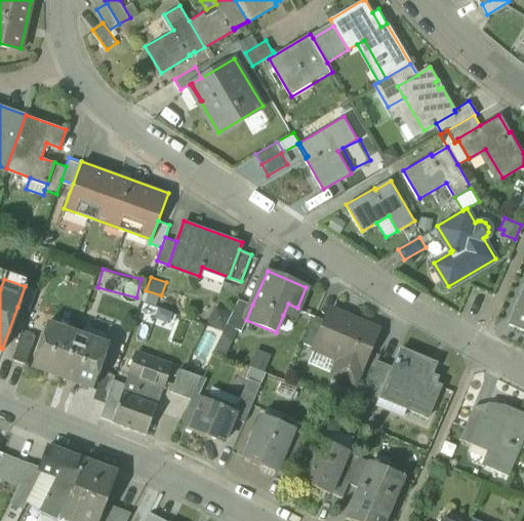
[(17,307),(30,311),(37,288),(26,284),(25,286),(17,307)]
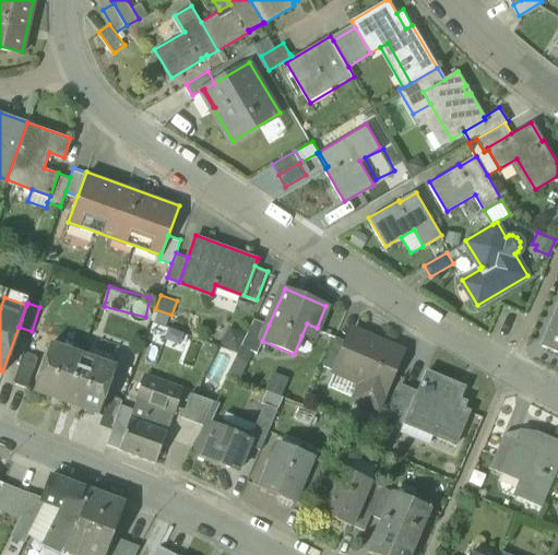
[(557,308),(543,343),(557,349),(557,308)]
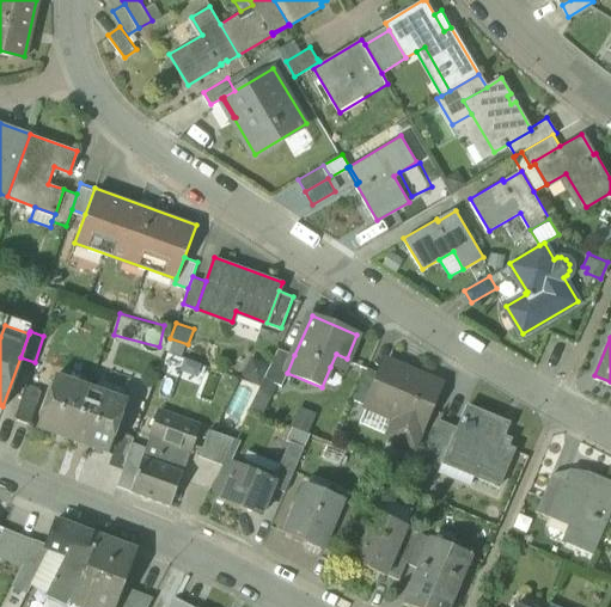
[(277,384),(282,385),(287,373),(294,355),(279,348),(270,363),(263,378),(277,384)]
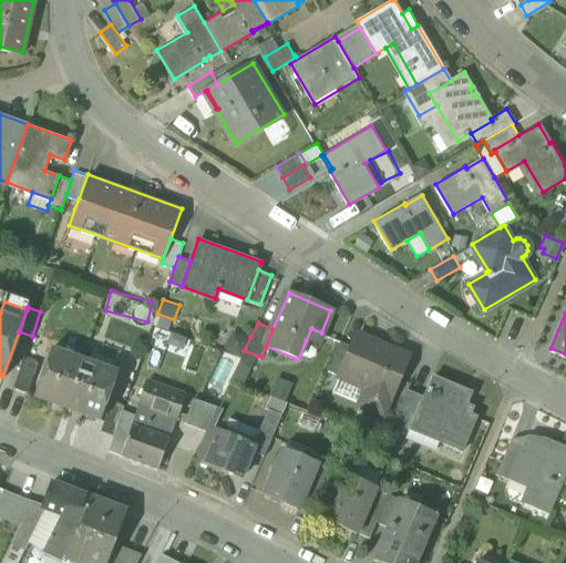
[(243,354),(244,350),(250,337),(233,328),(224,347),(243,354)]
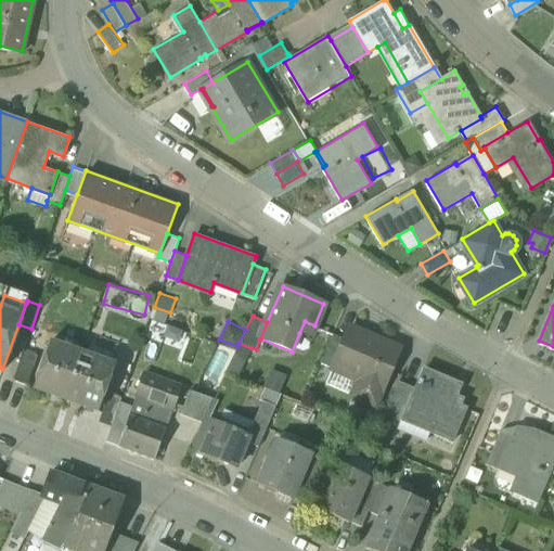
[(305,321),(299,333),(309,336),(314,325),(305,321)]
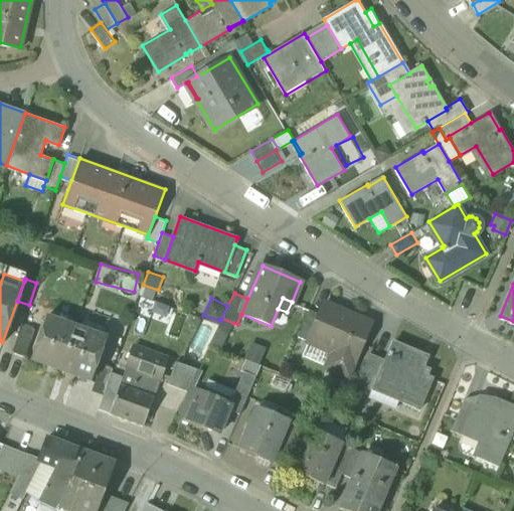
[(171,304),(155,299),(152,310),(167,316),(171,304)]
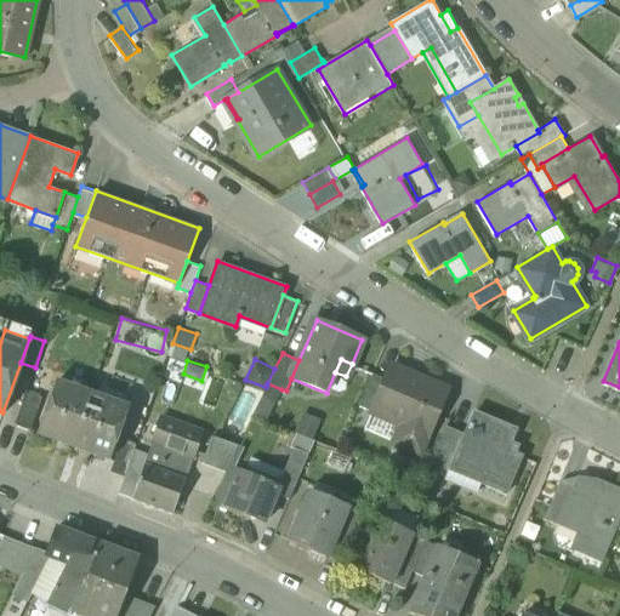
[(399,441),(421,451),(447,391),(392,368),(388,378),(374,410),(407,423),(399,441)]
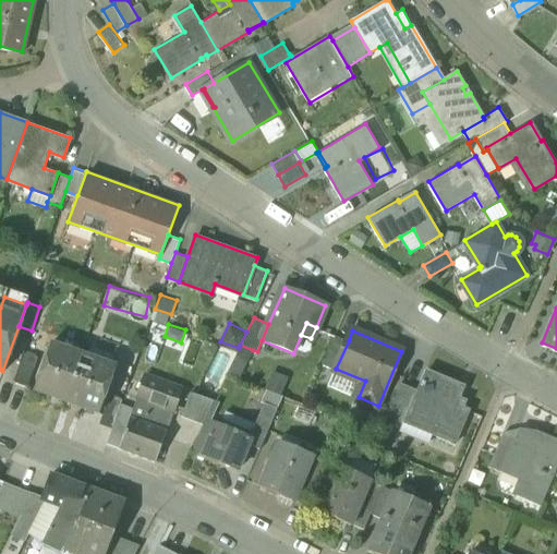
[(323,363),(336,369),(349,340),(335,335),(323,363)]
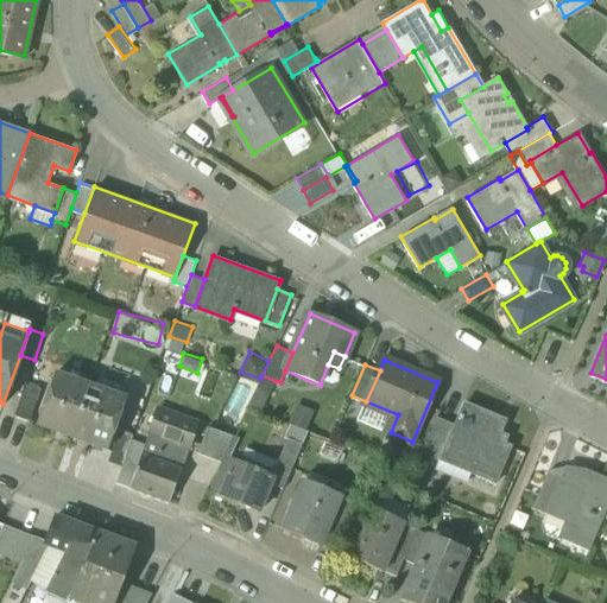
[(37,421),(70,433),(88,385),(55,373),(37,421)]
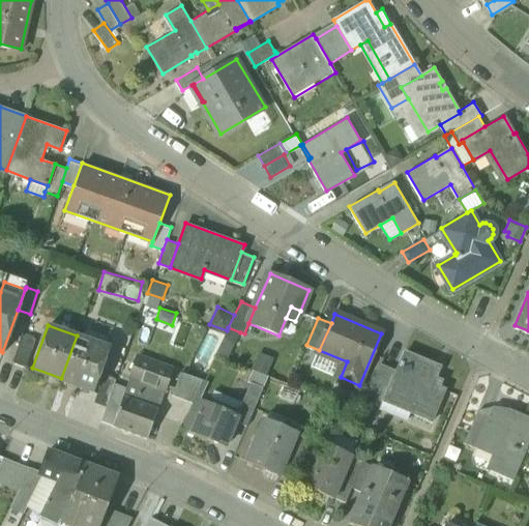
[(82,338),(108,347),(112,335),(86,326),(82,338)]
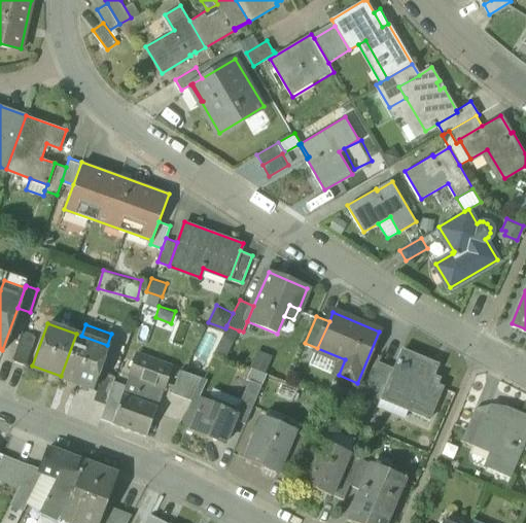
[(226,325),(225,328),(215,349),(226,355),(239,330),(226,325)]
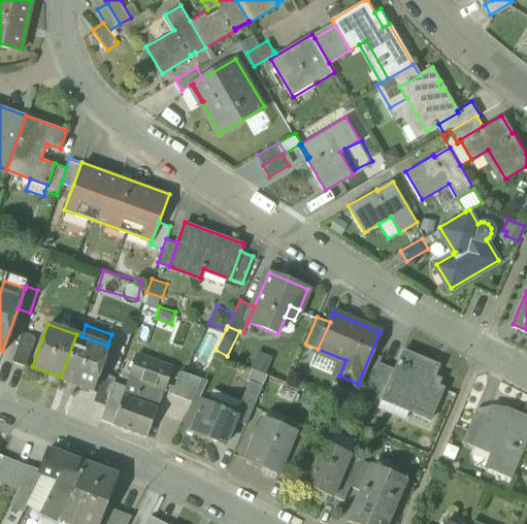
[(12,360),(26,364),(36,336),(23,331),(14,354),(12,360)]
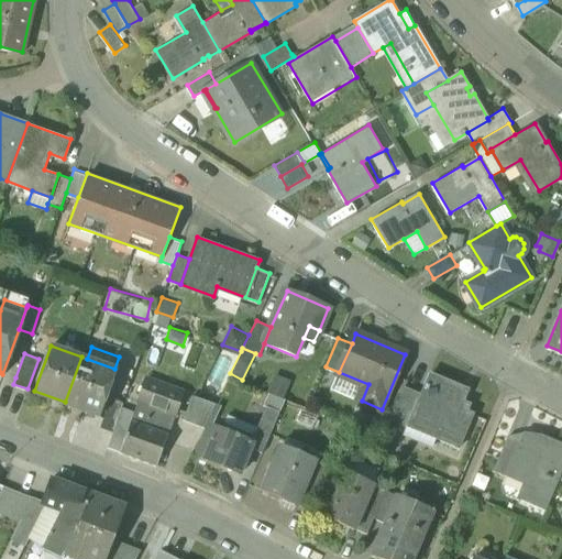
[(87,359),(81,357),(65,402),(100,415),(117,369),(114,369),(87,359)]
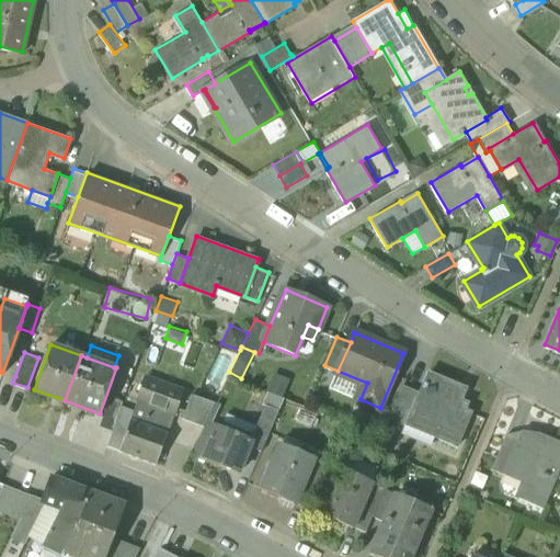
[(267,389),(284,396),(292,377),(274,370),(266,389),(267,389)]
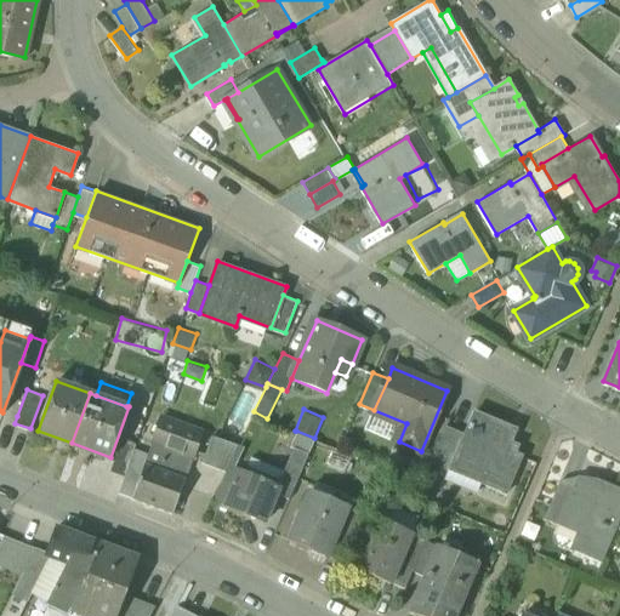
[(407,423),(374,410),(367,428),(399,441),(407,423)]
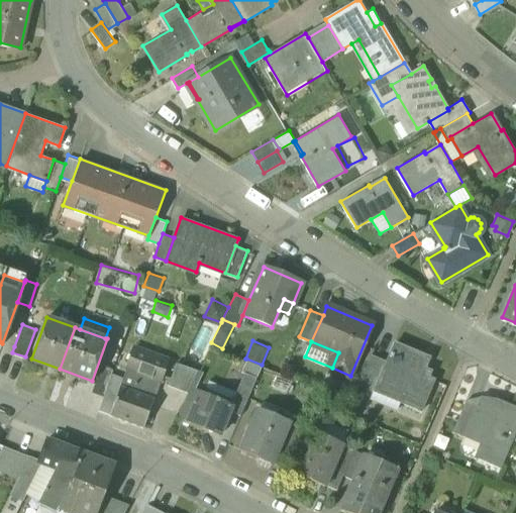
[(401,402),(421,410),(434,380),(427,377),(430,370),(420,366),(425,355),(395,342),(388,361),(379,383),(405,394),(401,402)]
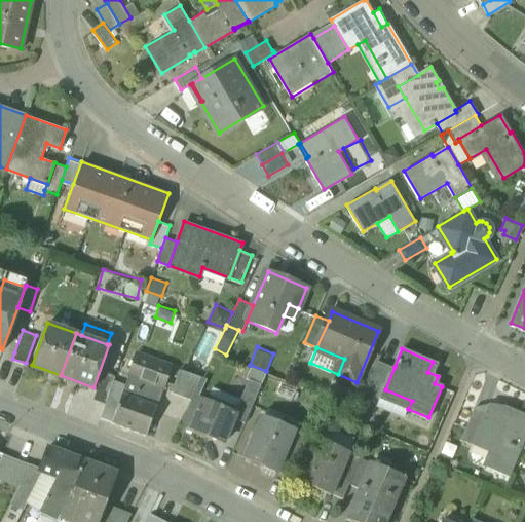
[(137,352),(129,374),(163,386),(172,365),(137,352)]
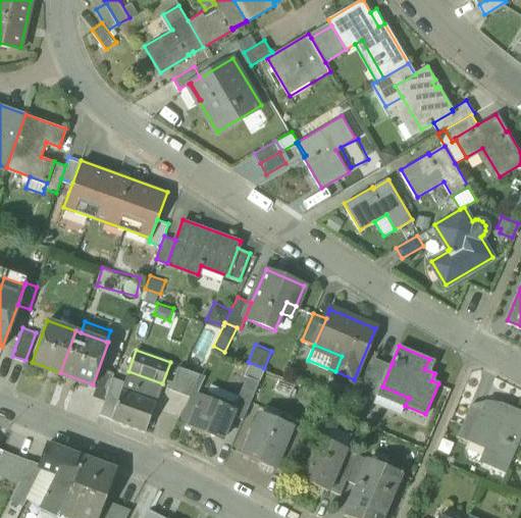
[(270,355),(266,365),(282,371),(287,362),(270,355)]
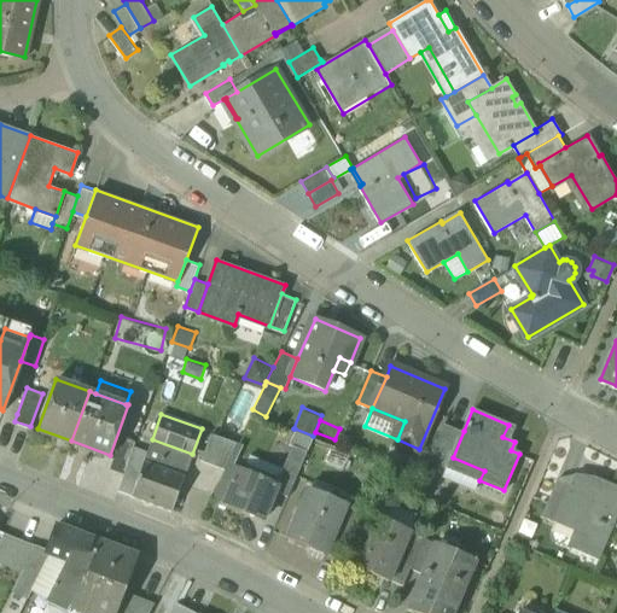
[(447,466),(448,467),(453,457),(464,431),(444,424),(429,459),(447,466)]
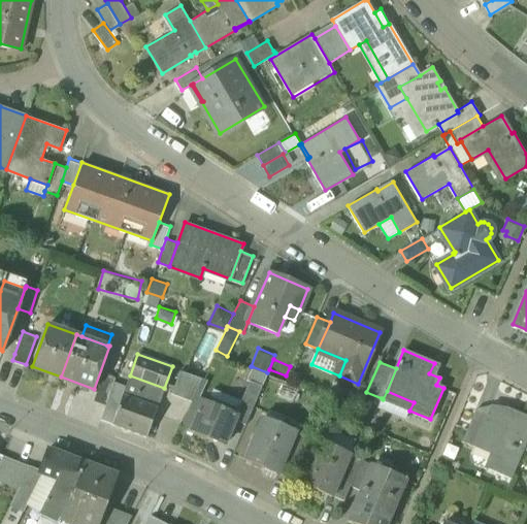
[(251,379),(263,384),(267,373),(267,372),(252,366),(248,378),(251,379)]
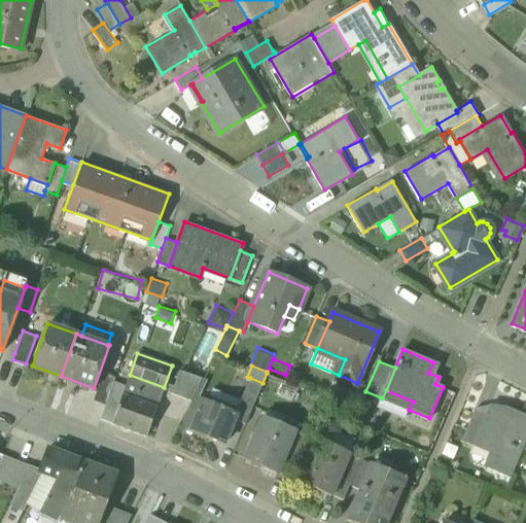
[(171,391),(190,398),(202,376),(180,369),(171,391)]
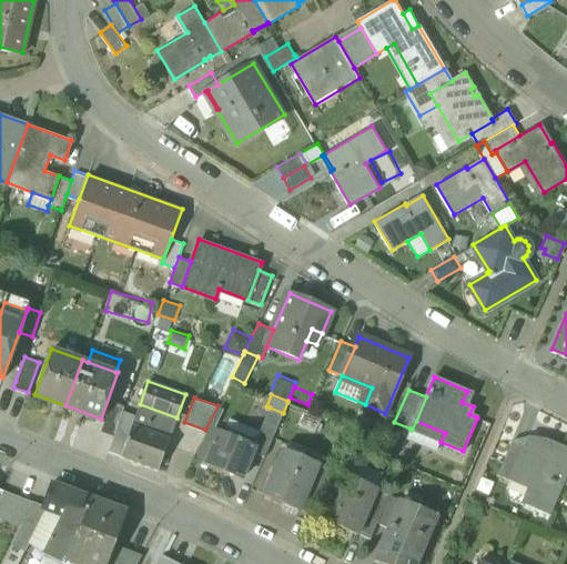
[(101,430),(114,435),(120,419),(122,411),(124,404),(112,400),(101,430)]
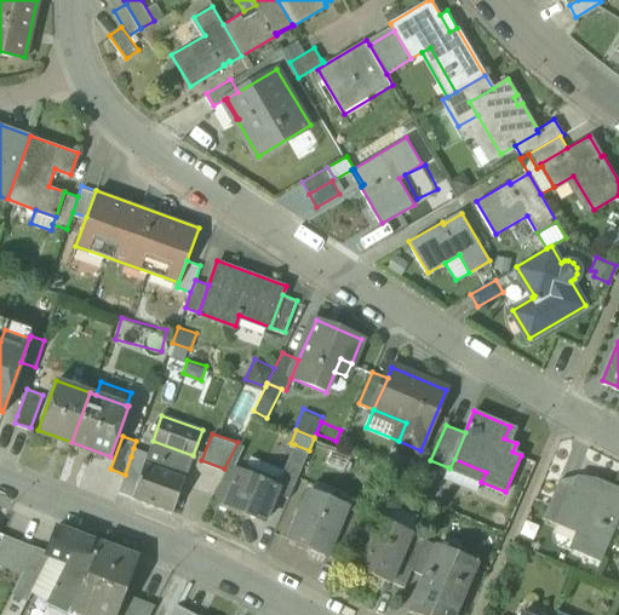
[(172,511),(193,455),(153,441),(152,441),(147,454),(148,454),(144,461),(132,495),(172,511)]
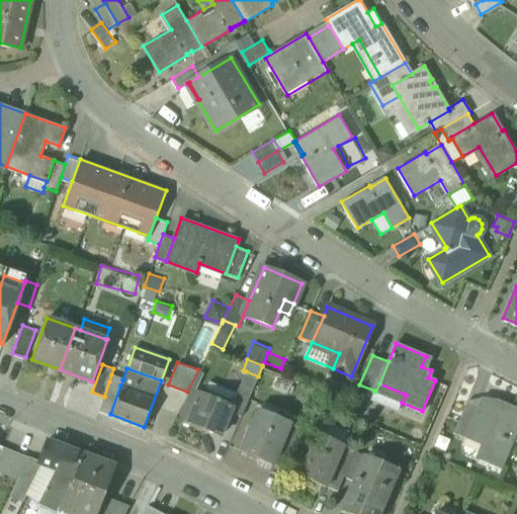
[(240,383),(253,389),(258,376),(246,371),(240,383)]
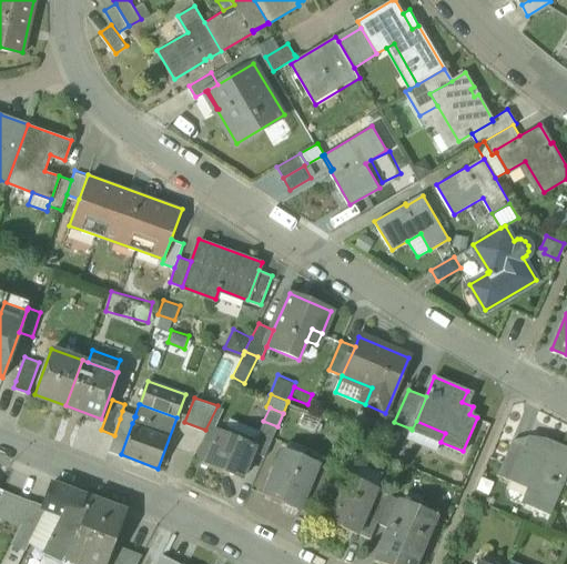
[(120,419),(132,423),(135,416),(134,416),(122,411),(120,419)]
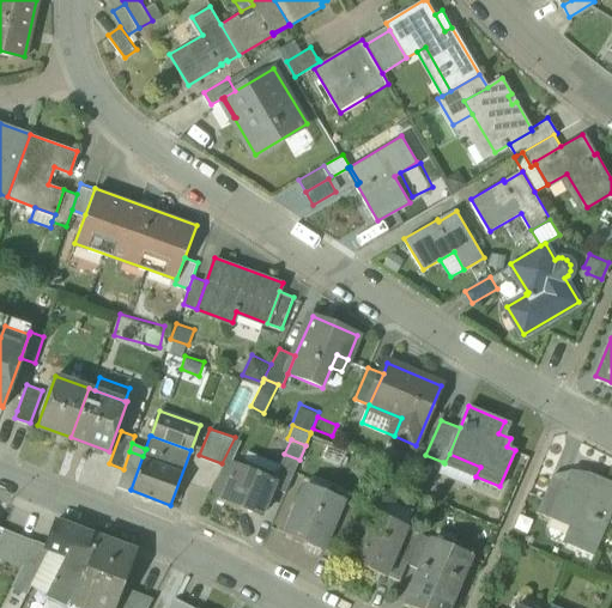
[(274,478),(280,462),(248,449),(242,466),(274,478)]
